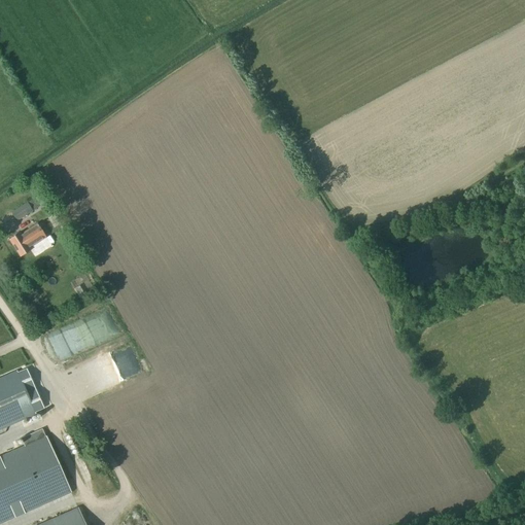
[(23,204),(12,210),(19,219),(29,213),(23,204)]
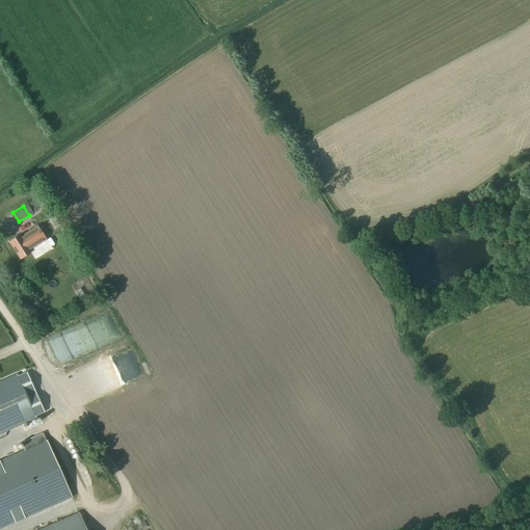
[(55,211),(49,214),(56,228),(63,223),(55,211)]
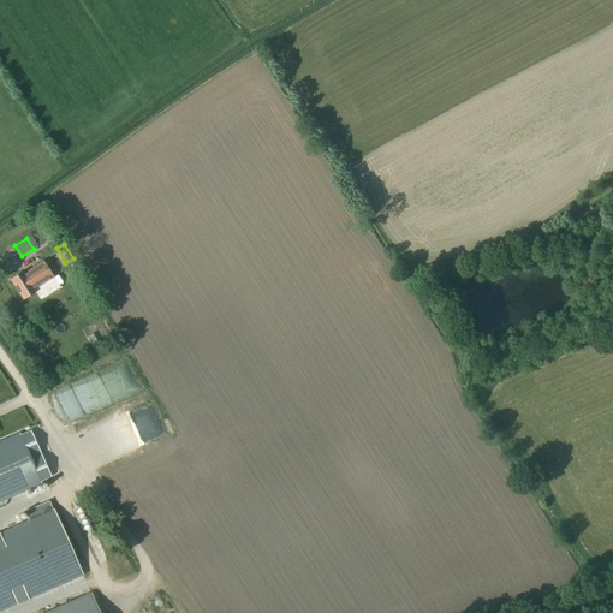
[(35,291),(34,290),(55,275),(48,261),(27,275),(25,273),(15,280),(27,297),(35,291)]
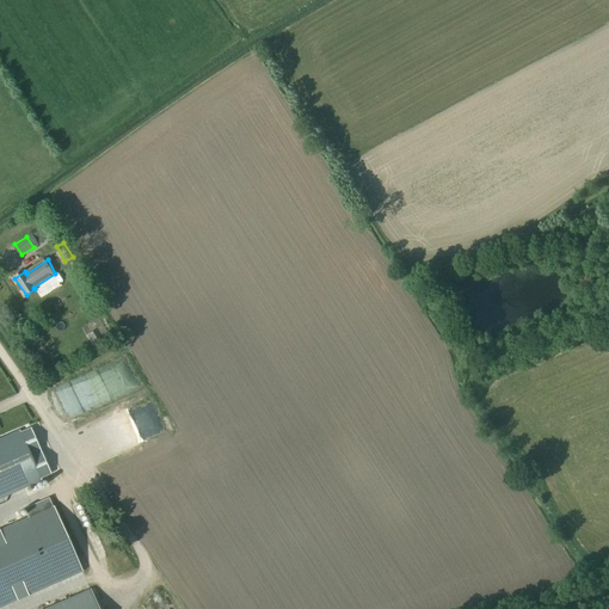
[(162,430),(154,406),(123,418),(131,442),(162,430)]
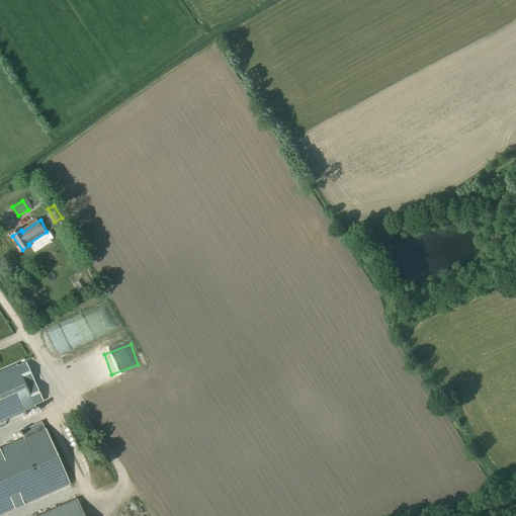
[(18,365),(0,373),(0,420),(35,405),(18,365)]
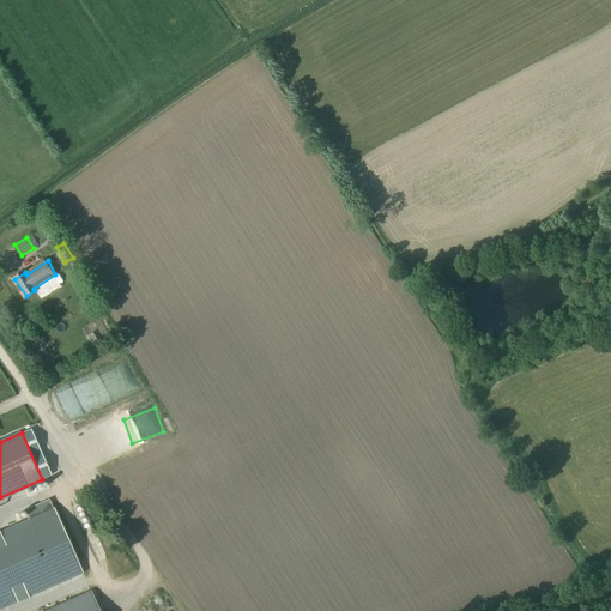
[(113,483),(103,489),(107,495),(116,489),(113,483)]
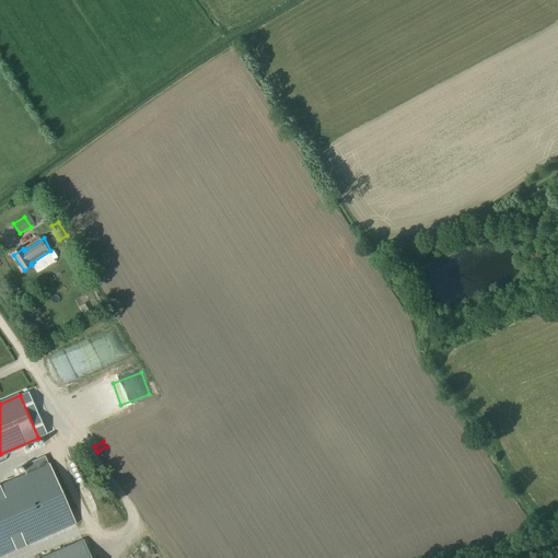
[(0,555),(77,522),(50,463),(0,485),(0,555)]
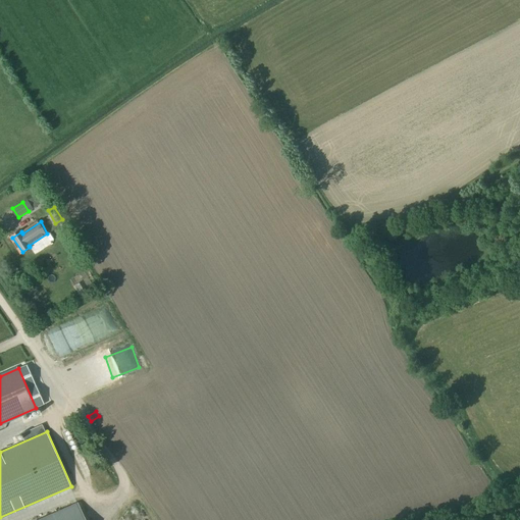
[(61,445),(66,456),(78,451),(71,439),(61,445)]
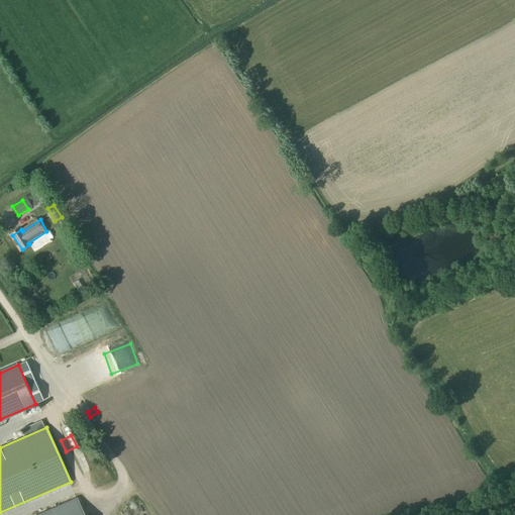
[(86,514),(78,496),(34,514),(86,514)]
